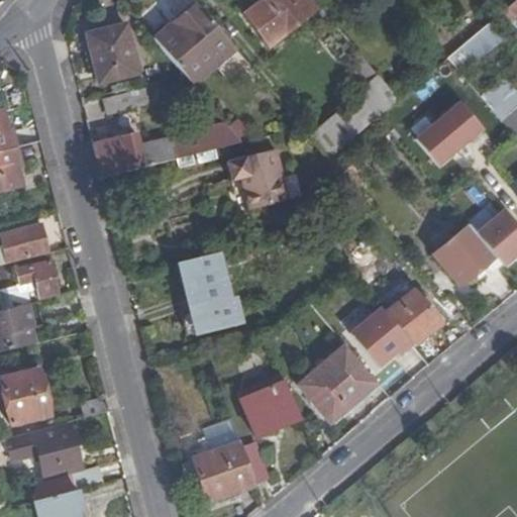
[(265,0),(244,15),(269,47),(319,9),(311,0),(265,0)]
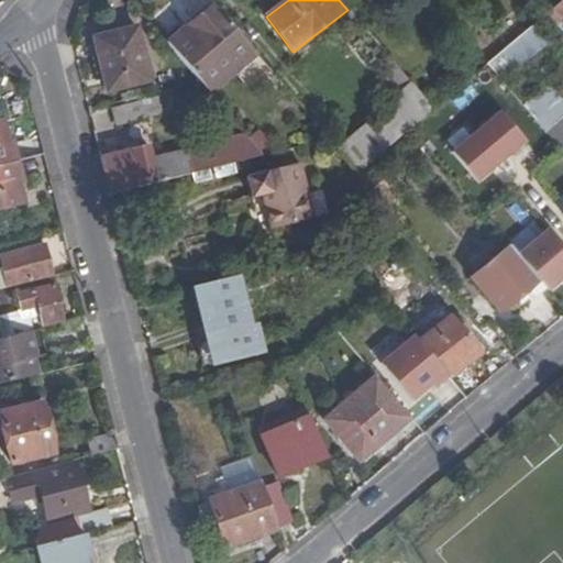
[(562,0),(560,0),(545,12),(554,23),(559,19),(562,23),(562,0)]
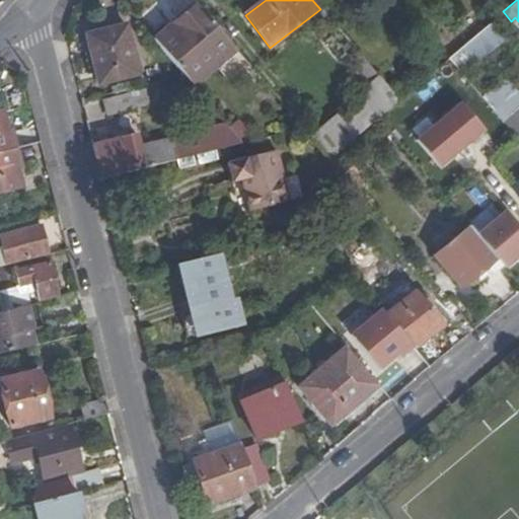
[(182,76),(192,86),(219,63),(235,50),(196,4),(152,41),(182,76)]
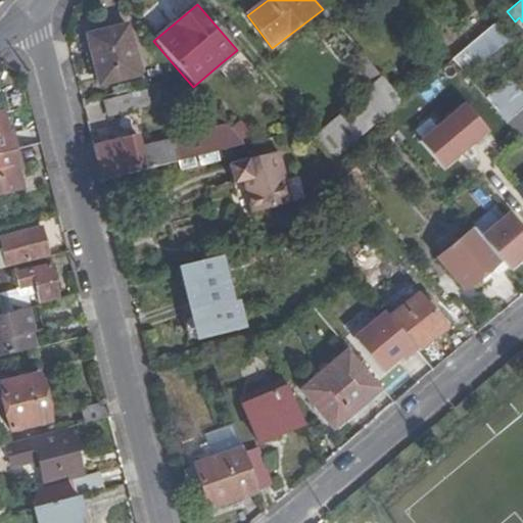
[(491,26),(471,42),(452,59),(463,73),(474,62),(503,39),(491,26)]
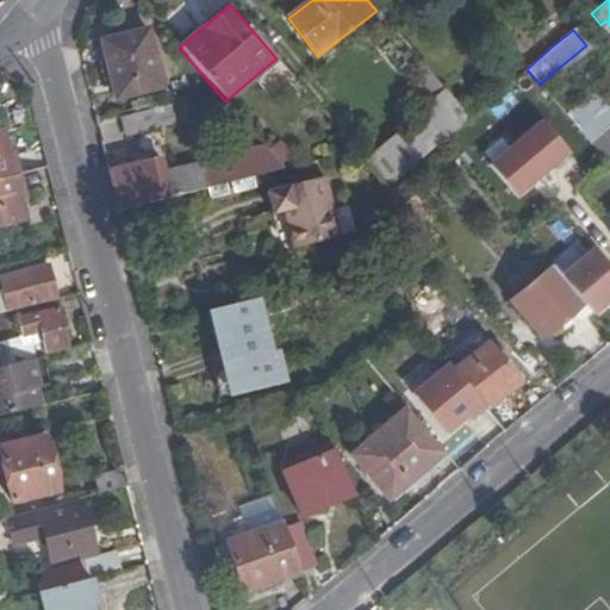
[(148,31),(101,44),(116,100),(161,88),(148,31)]
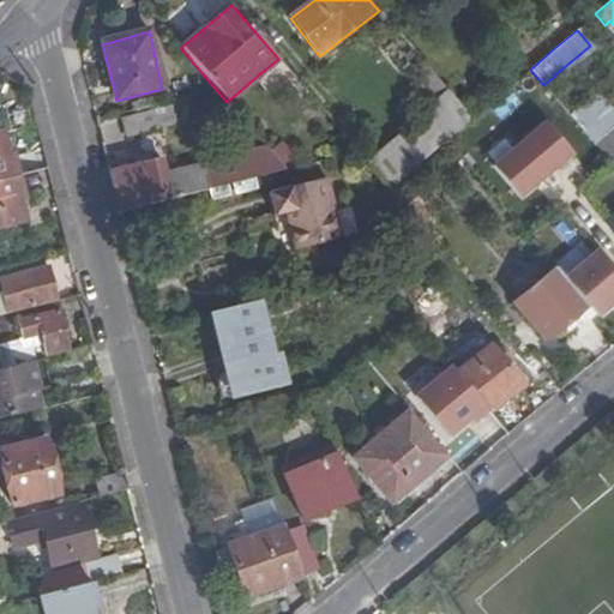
[(272,90),(292,76),(278,59),(259,74),(272,90)]
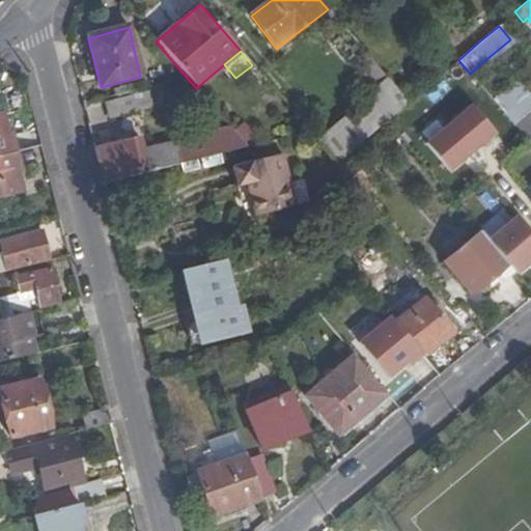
[(386,93),(399,110),(407,103),(366,54),(356,62),(375,84),(365,93),(374,104),(386,93)]
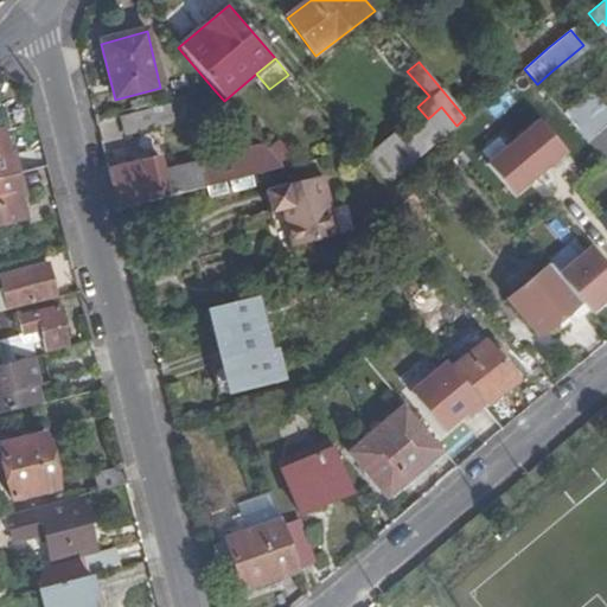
[(587,142),(606,126),(606,115),(600,107),(592,114),(579,100),(562,114),(587,142)]
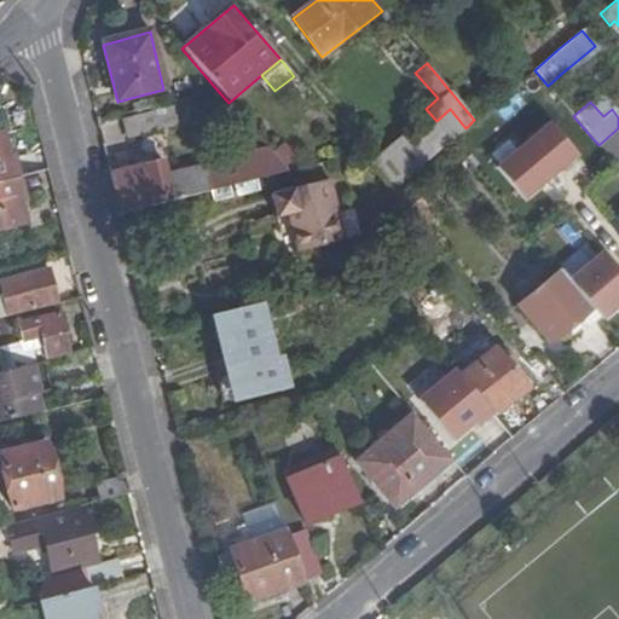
[(172,109),(126,121),(129,138),(177,126),(172,109)]
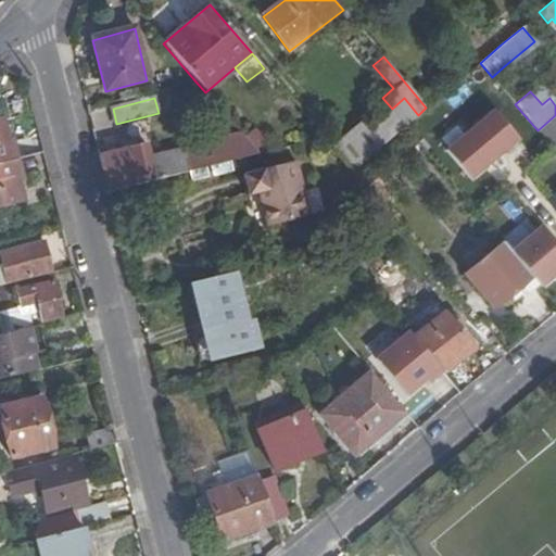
[(351,171),(405,126),(418,115),(404,98),(392,109),(368,127),(362,119),(330,146),(351,171)]
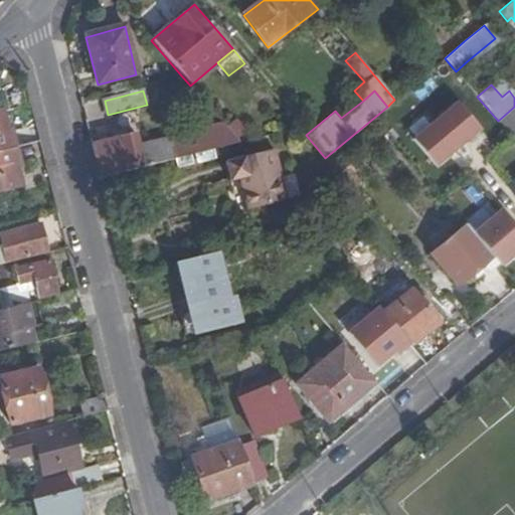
[(454,97),(408,133),(436,167),(481,130),(454,97)]
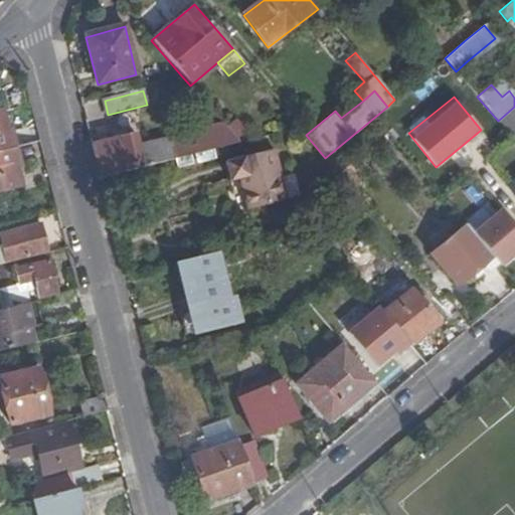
[(514,107),(498,121),(514,141),(514,107)]
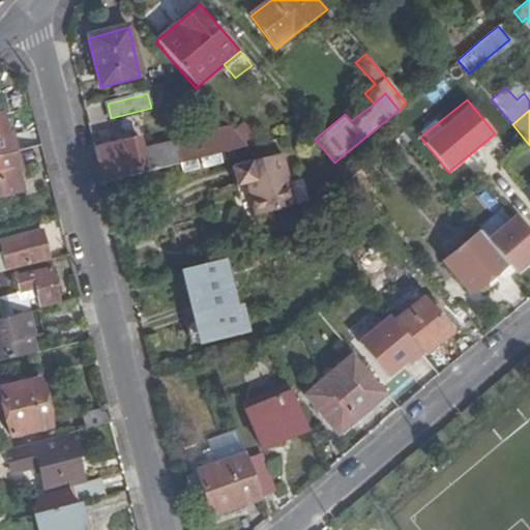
[(3,115),(0,116),(0,197),(23,190),(3,115)]
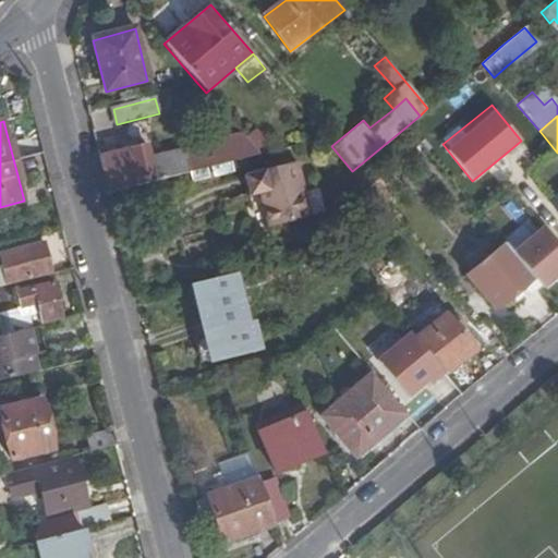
[(247,141),(258,154),(267,145),(256,133),(247,141)]
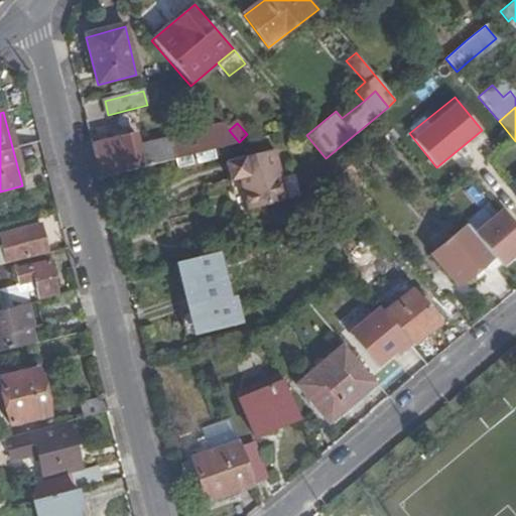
[(93,145),(101,179),(241,144),(239,142),(229,130),(225,125),(138,146),(135,135),(93,145)]
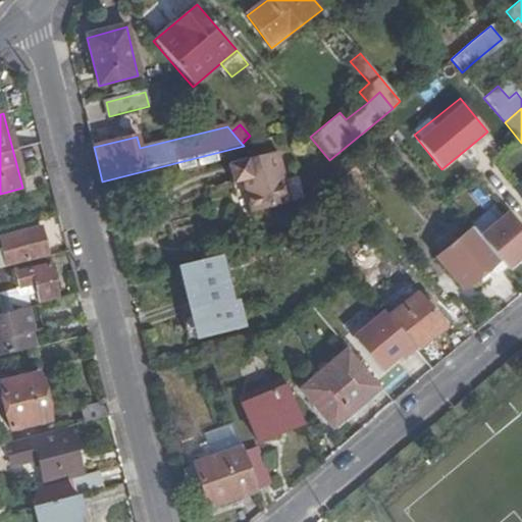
[(229,159),(242,215),(290,205),(278,149),(229,159)]
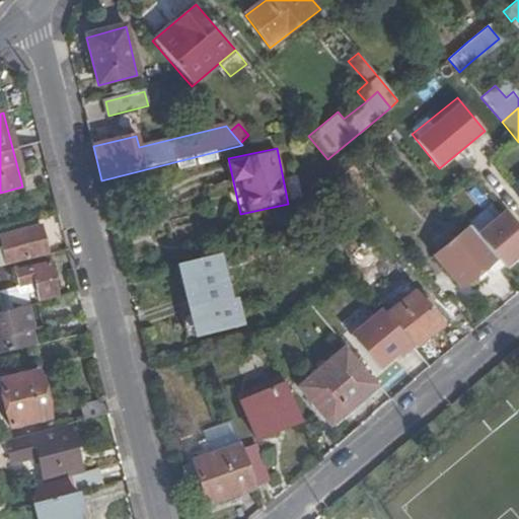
[(343,175),(357,192),(364,184),(350,169),(343,175)]
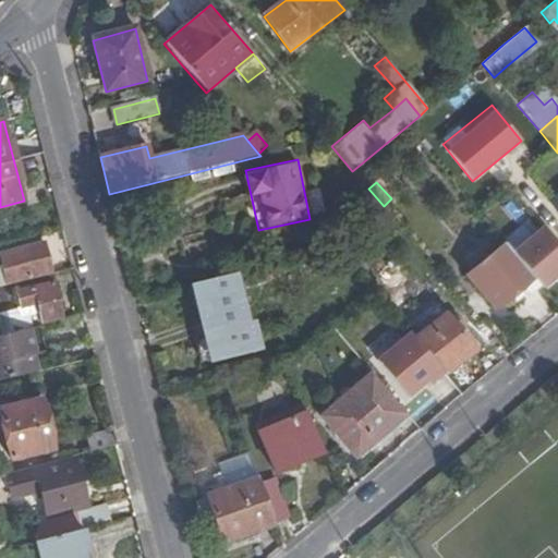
[(235,195),(192,210),(204,244),(219,239),(225,251),(252,242),(235,195)]
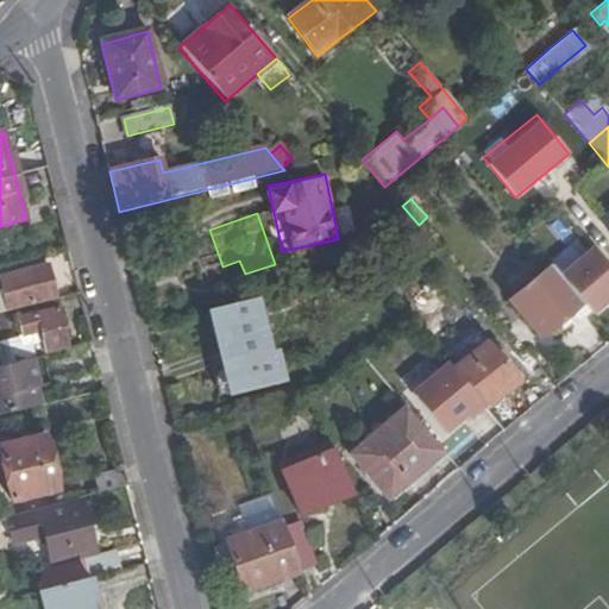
[(576,237),(550,261),(559,271),(585,246),(576,237)]
